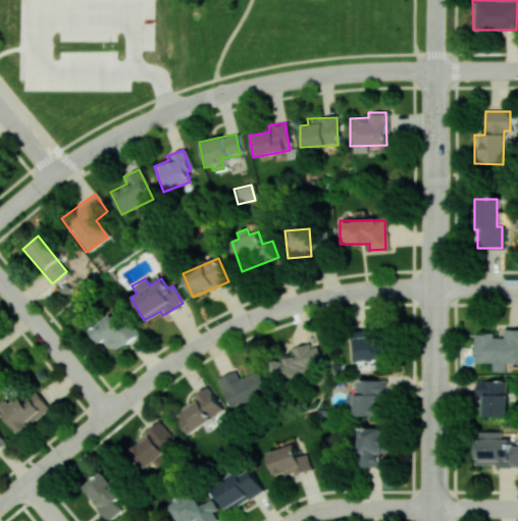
[(91,329),(110,355),(137,333),(116,309),(91,329)]
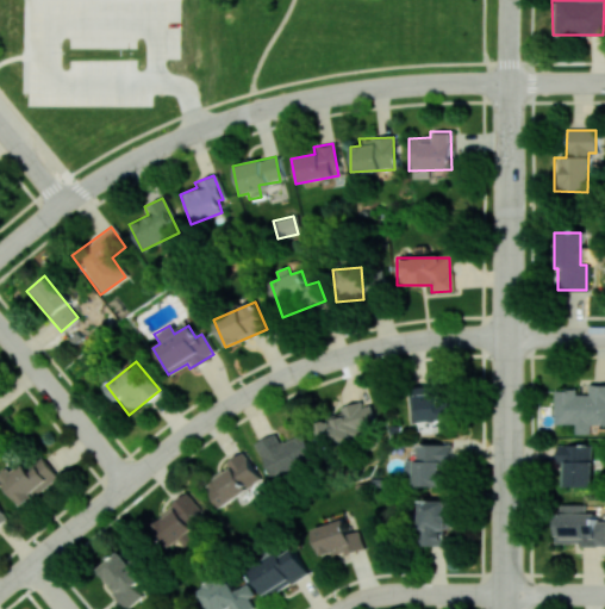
[(554,424),(574,424),(574,434),(588,434),(588,424),(604,424),(604,384),(587,385),(587,395),(574,395),(574,390),(553,390),(554,424)]
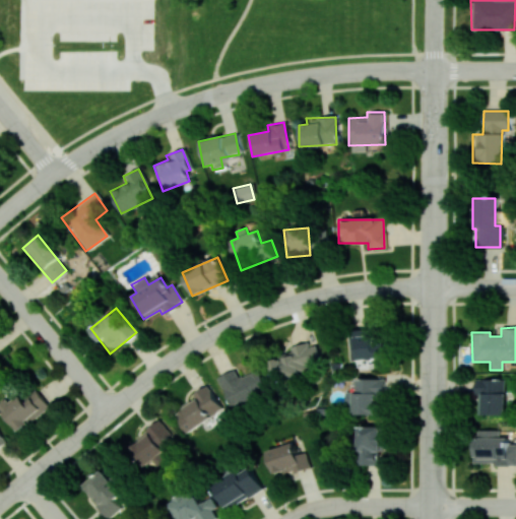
[(383,360),(383,336),(347,336),(347,360),(383,360)]
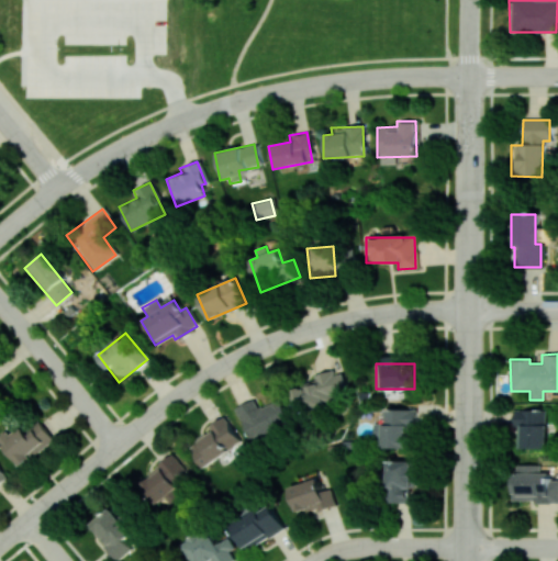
[(333,405),(331,395),(344,392),(338,369),(311,377),(313,382),(291,389),(298,414),(333,405)]
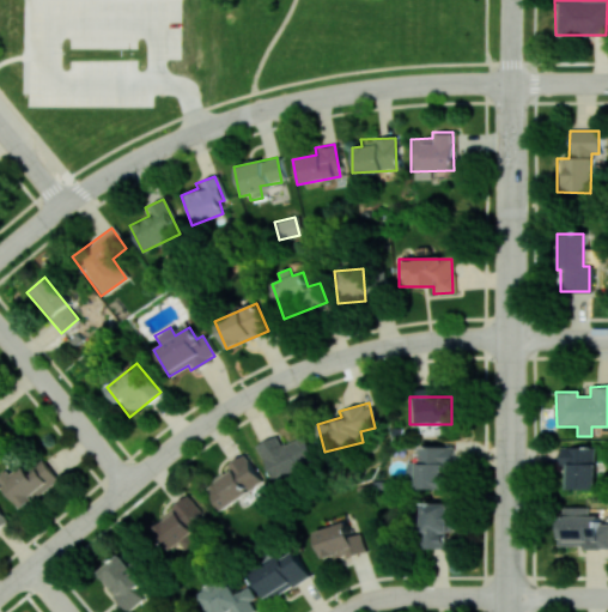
[(254,446),(272,483),(314,464),(301,436),(279,447),(274,436),(254,446)]
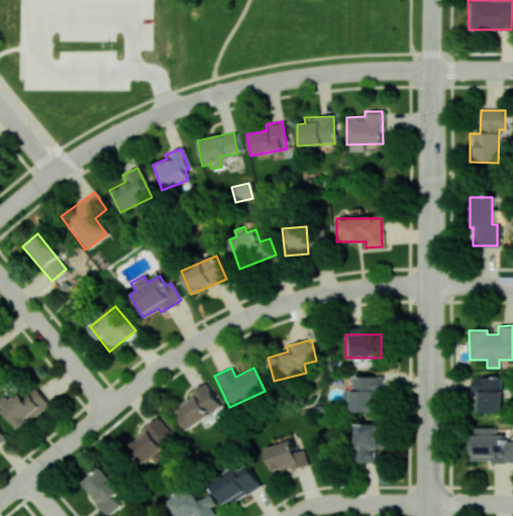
[(349,412),(375,412),(374,393),(380,393),(380,377),(349,378),(350,390),(341,390),(342,404),(348,404),(349,412)]
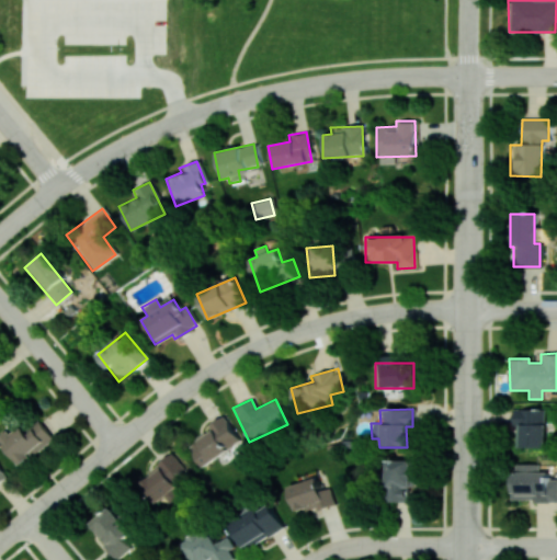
[(542,448),(542,410),(512,410),(512,447),(542,448)]
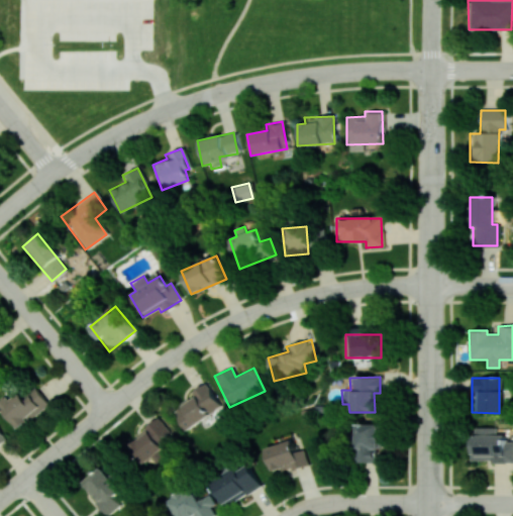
[(193,399),(173,411),(184,429),(219,409),(204,383),(189,392),(193,399)]
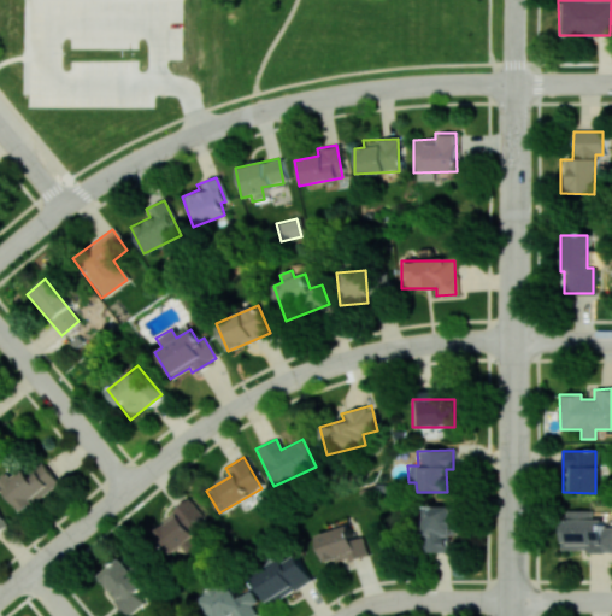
[(7,474),(0,480),(0,487),(18,511),(56,484),(39,461),(12,480),(7,474)]
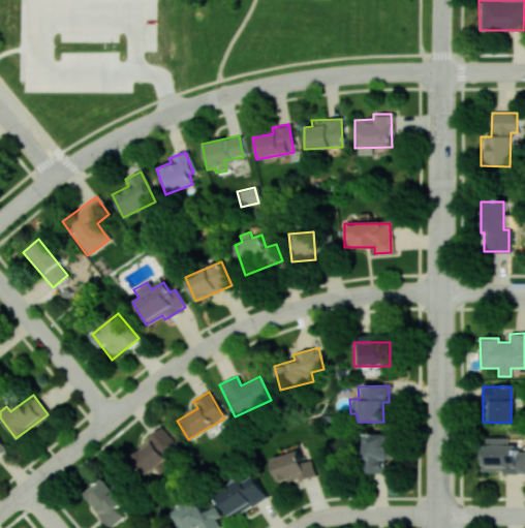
[(161,462),(159,459),(175,446),(161,429),(129,454),(146,475),(161,462)]
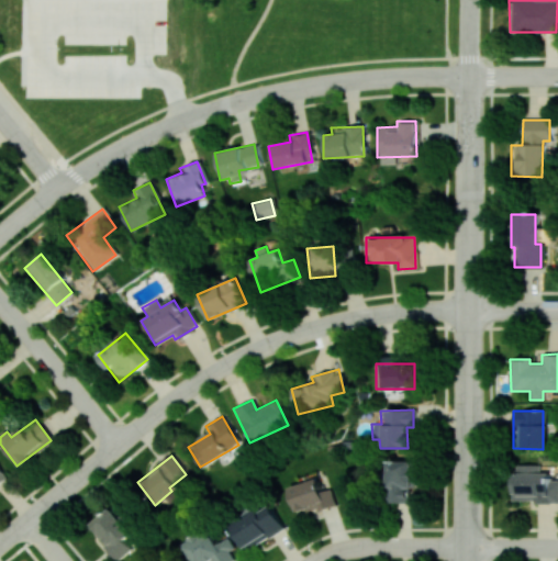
[(410,503),(409,461),(384,462),(386,504),(410,503)]
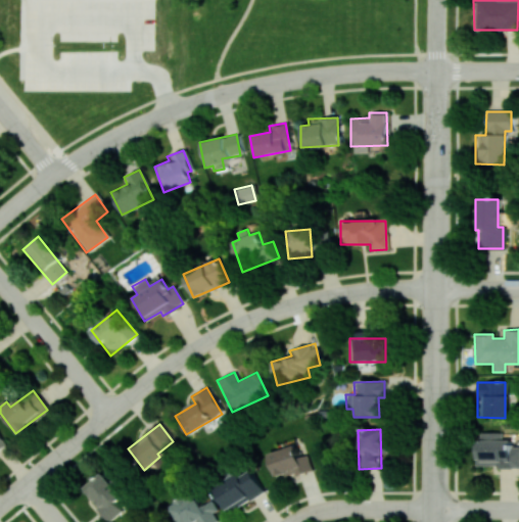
[(499,432),(474,432),(474,467),(518,468),(518,447),(508,447),(508,440),(499,440),(499,432)]
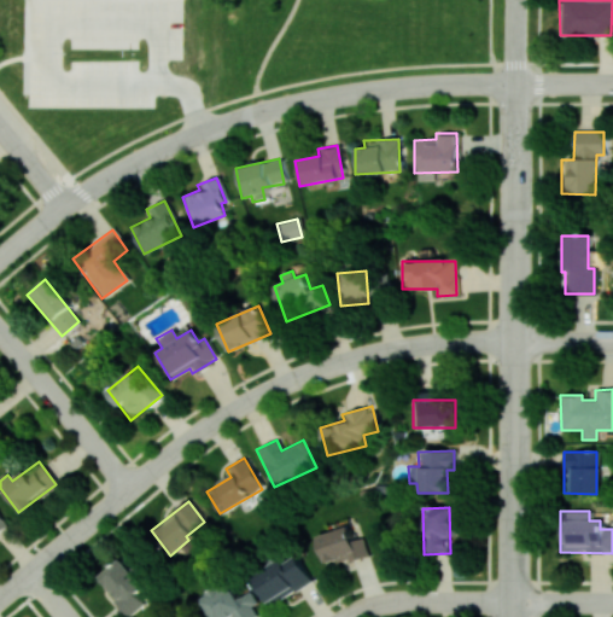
[(323,568),(366,554),(360,537),(351,541),(346,527),(314,536),(323,568)]
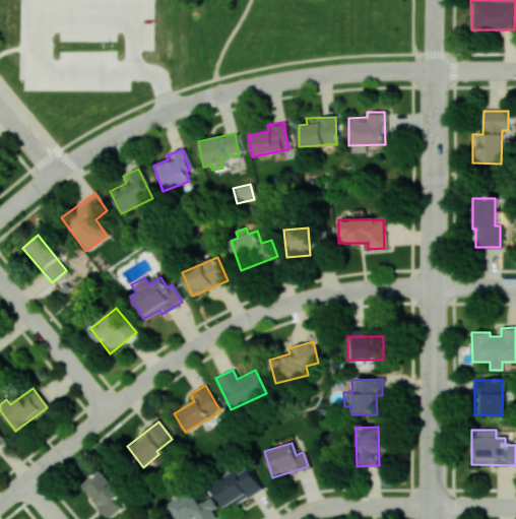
[(223,509),(260,490),(249,468),(238,474),(236,471),(210,484),(223,509)]
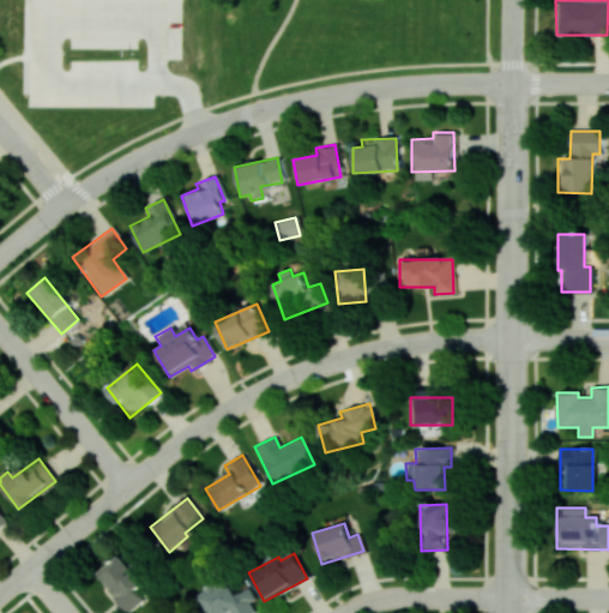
[(140,584),(118,554),(94,572),(122,612),(125,612),(143,599),(136,588),(140,584)]
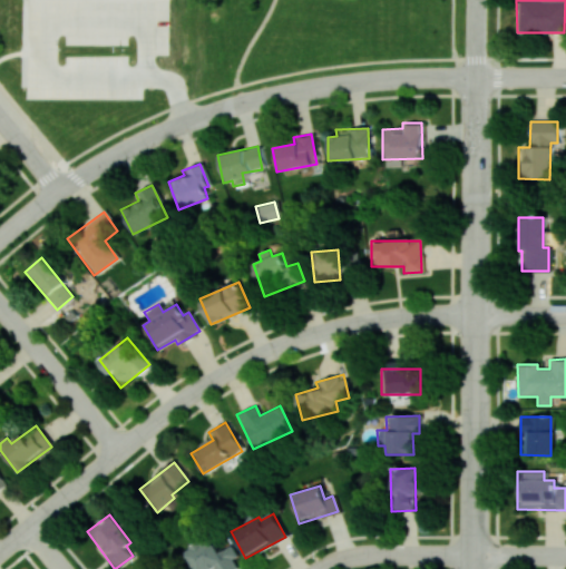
[(235,568),(231,559),(234,557),(228,546),(216,552),(207,536),(176,552),(185,568),(235,568)]
